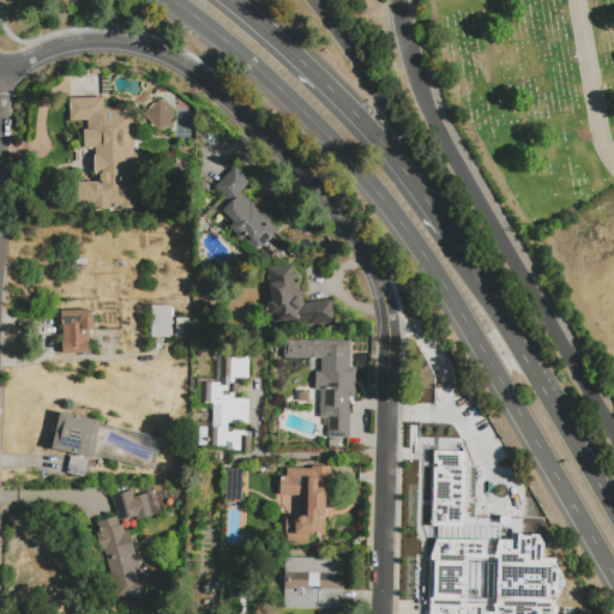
[(133,115),(134,156),(138,156),(138,176),(136,176),(136,211),(121,212),(121,209),(118,209),(116,210),(115,211),(110,212),(94,212),(94,206),(77,206),(76,185),(97,185),(101,182),(101,179),(96,178),(95,150),(84,151),(84,132),(89,132),(88,124),(71,124),(71,102),(104,100),(104,110),(115,110),(116,109),(118,107),(121,106),(124,106),(126,107),(127,109),(128,110),(128,114),(128,115),(133,115)]
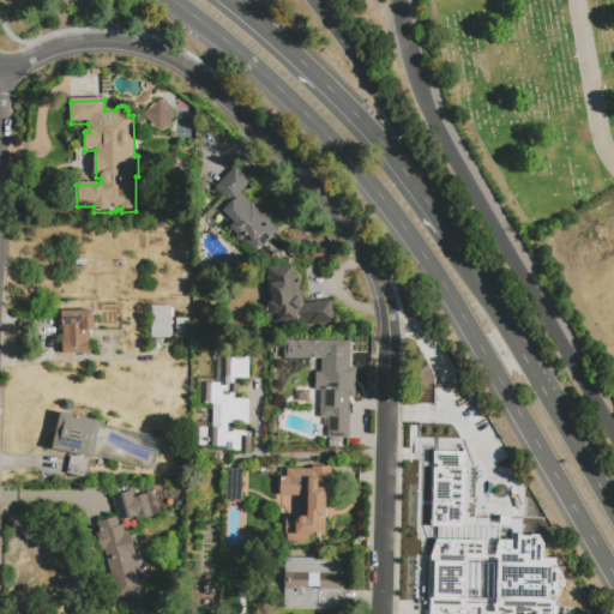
[(161,134),(144,116),(161,102),(164,104),(168,104),(173,110),(172,113),(178,119),(161,134)]
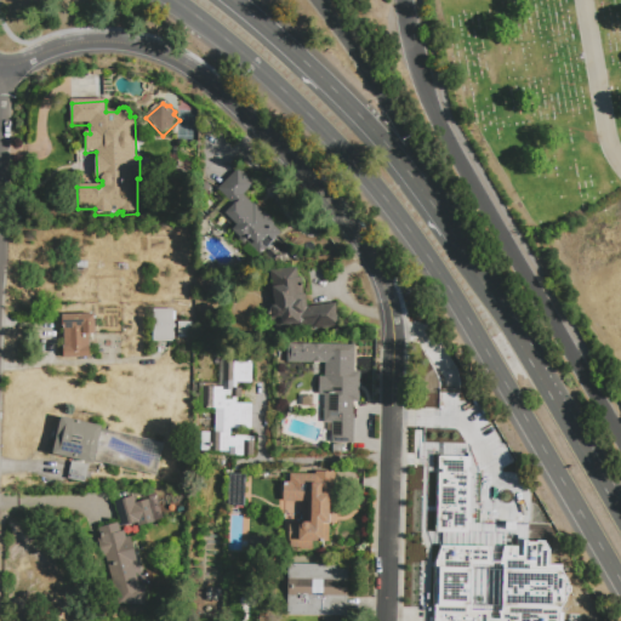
[(281,233),(261,255),(248,241),(244,244),(229,231),(233,227),(218,214),(231,201),(218,189),(238,169),(240,172),(241,171),(252,181),(251,182),(254,184),(244,195),(254,205),(255,204),(263,212),(263,211),(272,218),(272,220),(275,223),(273,226),(281,233)]
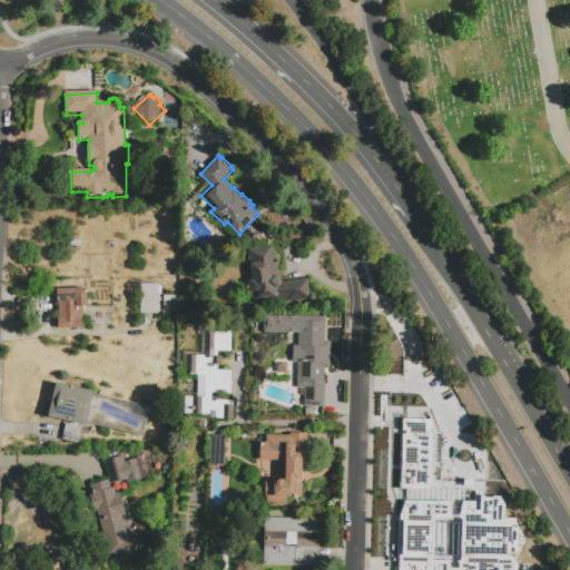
[(253,235),(261,234),(262,242),(254,243),(253,235)]
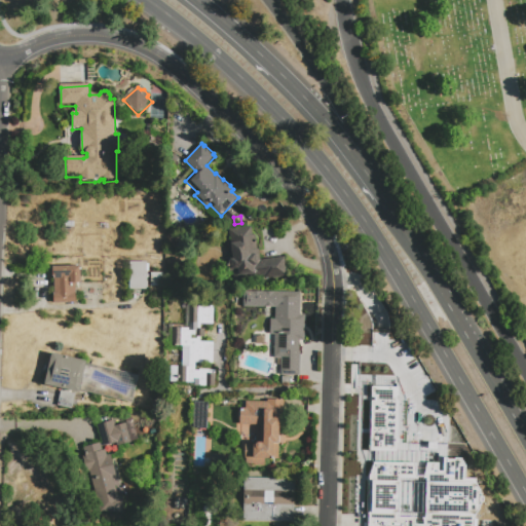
[(285,257),(287,275),(264,278),(264,275),(234,279),(233,270),(228,271),(227,258),(233,258),(229,230),(251,227),(252,235),(255,234),(257,250),(258,250),(259,260),(285,257)]
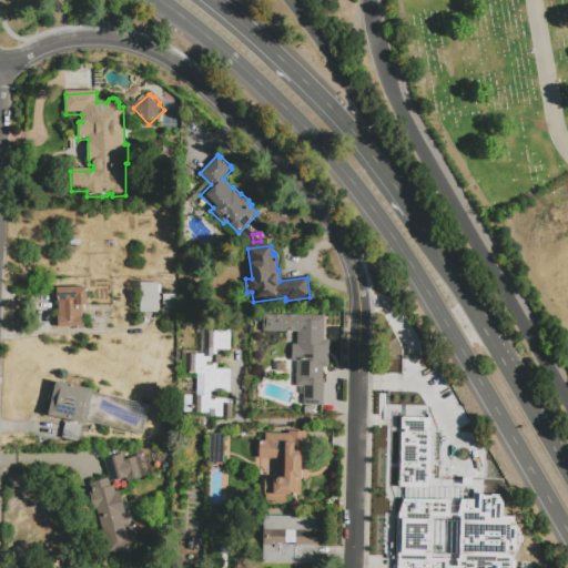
[(158,313),(140,313),(140,283),(158,283),(158,313)]
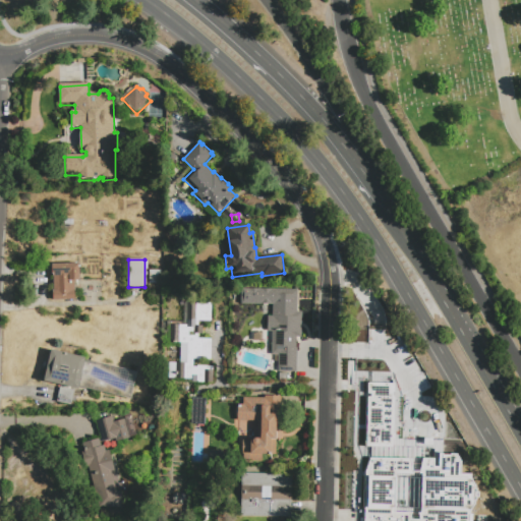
[(52,264),(78,264),(79,281),(75,281),(75,300),(53,300),(53,274),(52,274),(52,264)]
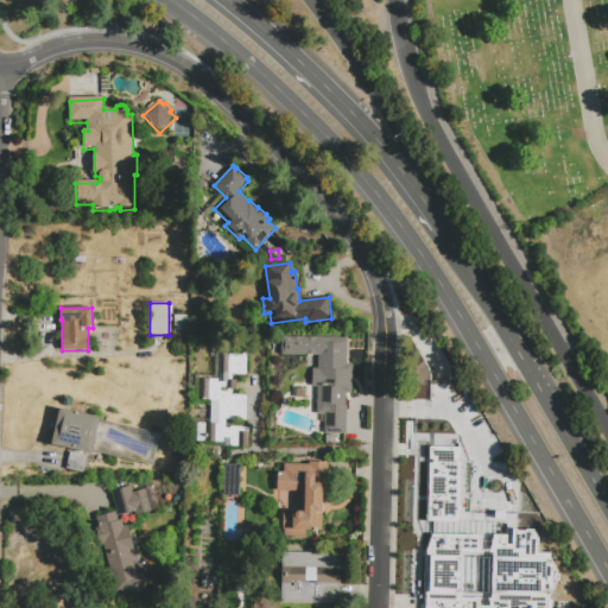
[(173,315),(187,314),(187,331),(175,331),(173,315)]
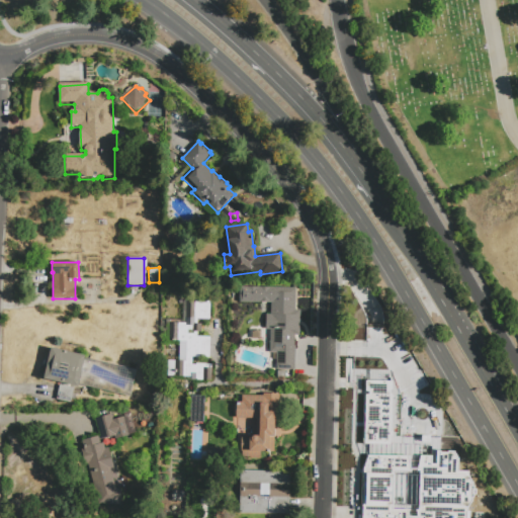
[(299,336),(294,336),(294,346),(296,346),(295,369),(277,368),(277,353),(270,353),(271,330),(266,330),(266,314),(271,315),(271,303),(240,301),(241,286),(296,288),(295,310),(300,310),(299,336)]
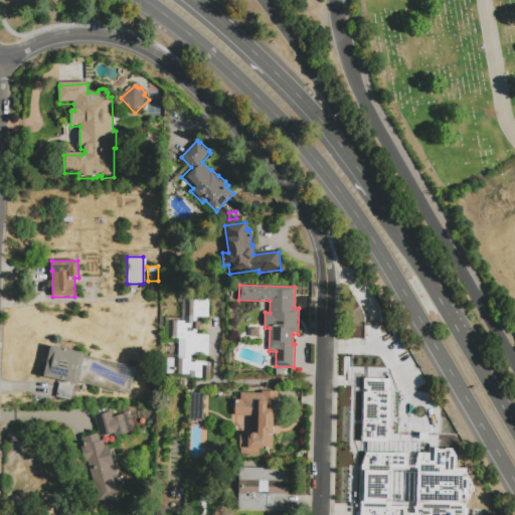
[(168,341),(169,321),(185,322),(186,299),(209,300),(209,318),(197,317),(197,322),(202,322),(202,329),(196,329),(196,335),(209,335),(209,356),(191,355),(191,363),(196,363),(196,361),(211,362),(211,378),(191,377),(191,374),(174,374),(175,359),(178,359),(178,342),(168,341)]
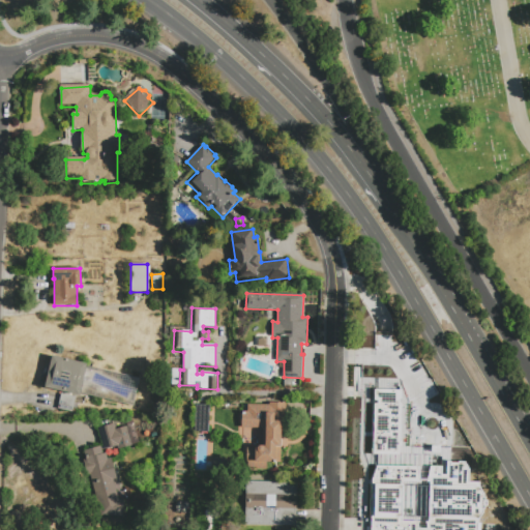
[(46,388),(53,356),(87,364),(87,366),(140,379),(134,406),(81,393),(80,395),(46,388)]
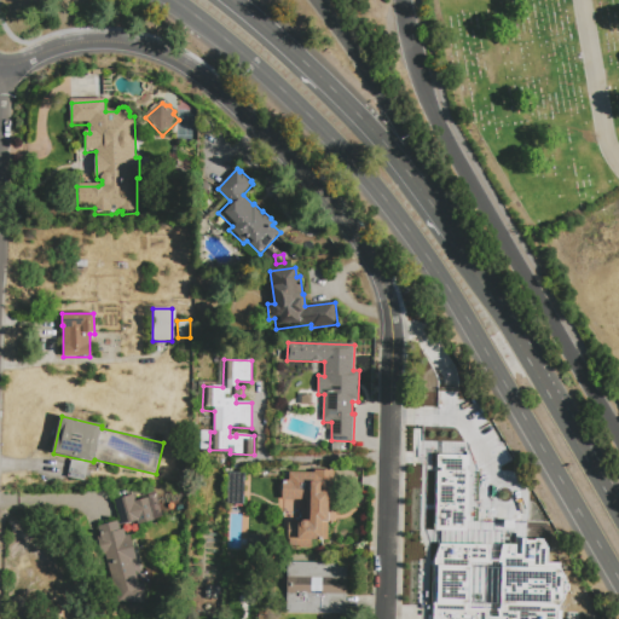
[(437,451),(433,456),(431,531),(467,532),(469,455),(464,452),(437,451)]
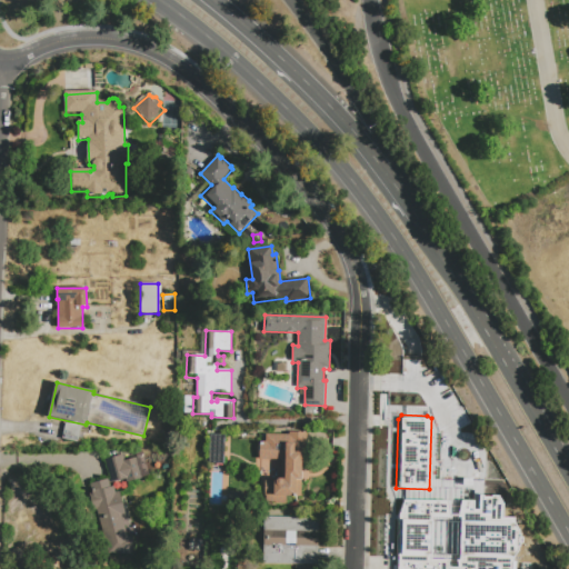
[(62,439),(66,423),(81,427),(77,442),(62,439)]
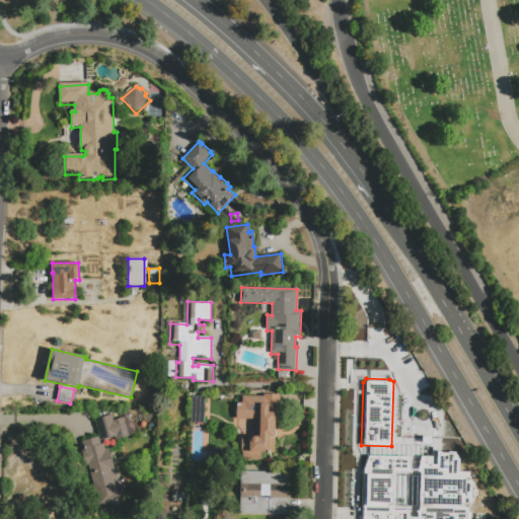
[(238,452),(238,430),(234,430),(234,418),(237,418),(237,415),(234,415),(234,401),(237,401),(237,395),(264,396),(264,394),(280,394),(280,412),(276,412),(275,452),(262,452),(262,459),(250,459),(250,457),(241,457),(241,452),(238,452)]
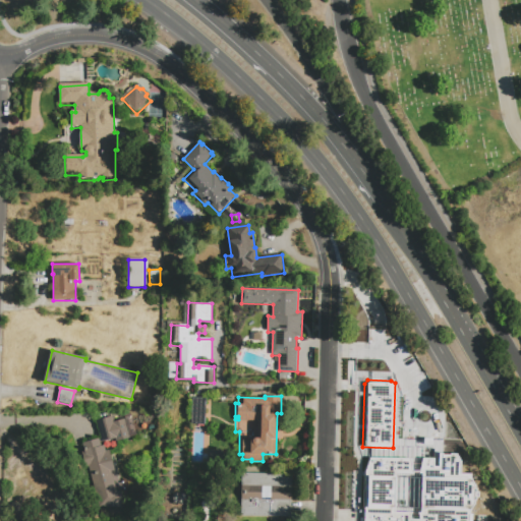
[(206,399),(205,425),(191,425),(192,398),(206,399)]
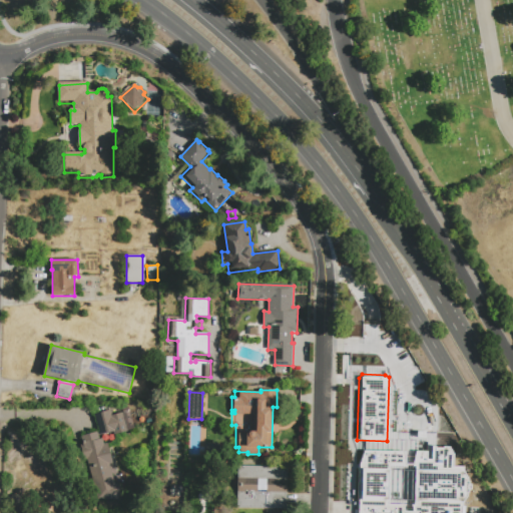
[(100,435),(95,415),(111,410),(112,416),(123,413),(129,432),(114,435),(113,431),(100,435)]
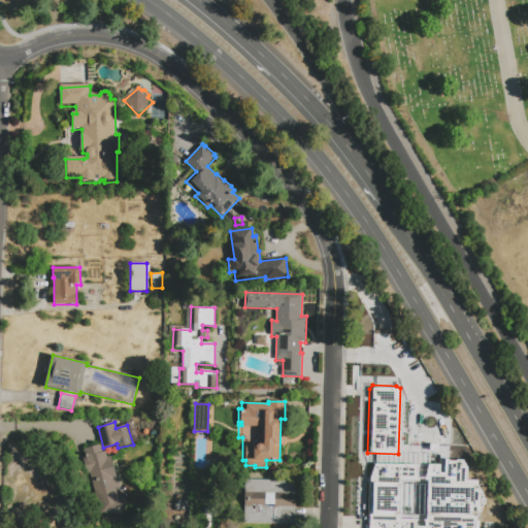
[(125,498),(125,514),(102,514),(87,449),(102,444),(103,452),(107,452),(108,457),(111,456),(118,477),(114,479),(120,498),(125,498)]
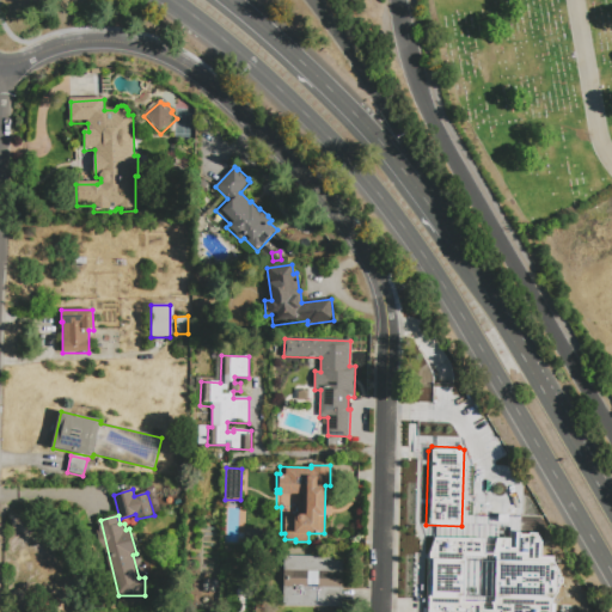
[(428,552),(427,611),(550,611),(550,599),(556,591),(556,583),(561,583),(561,577),(556,577),(556,570),(551,562),(551,556),(540,556),(540,543),(536,533),(515,533),(514,548),(507,548),(508,539),(496,538),(493,556),(483,555),(481,539),(434,538),(428,552)]
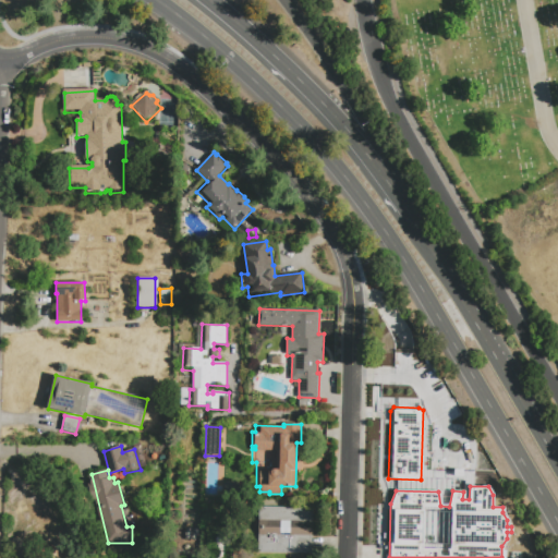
[(312,554),(259,553),(259,507),(313,508),(312,554)]
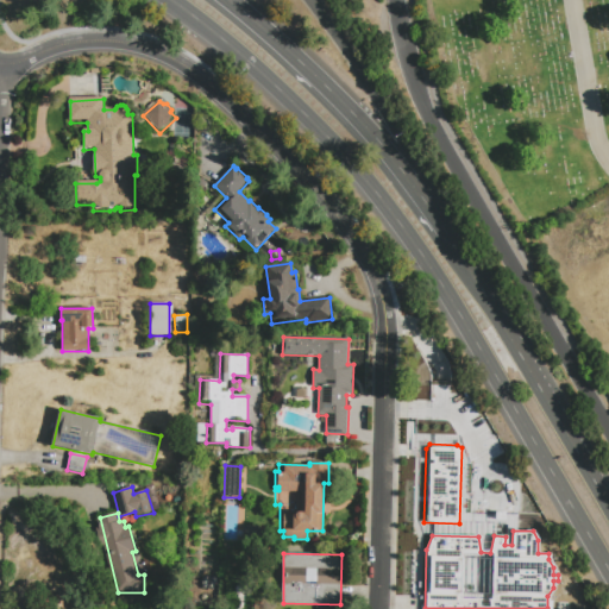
[(201,578),(217,578),(217,589),(201,589),(201,578)]
